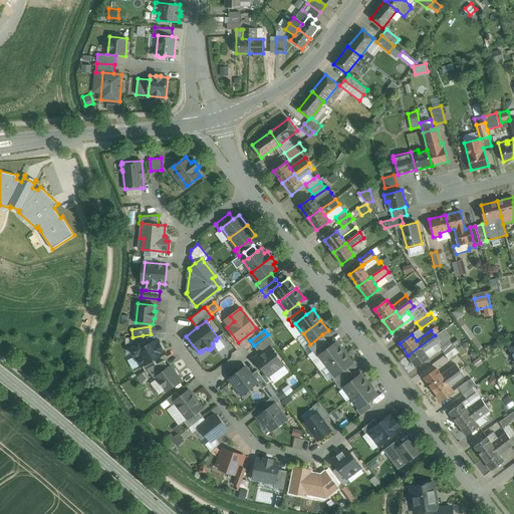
[(442,330),(436,335),(439,341),(441,344),(449,339),(442,330)]
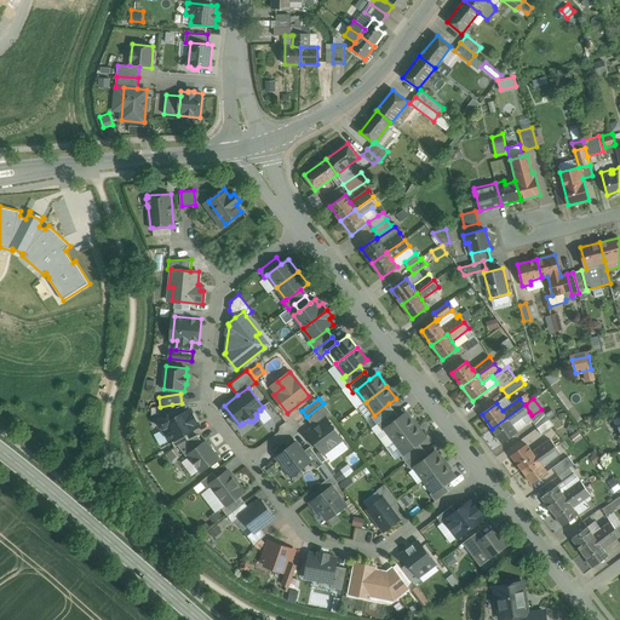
[(323,403),(306,417),(315,429),(327,419),(332,415),(323,403)]
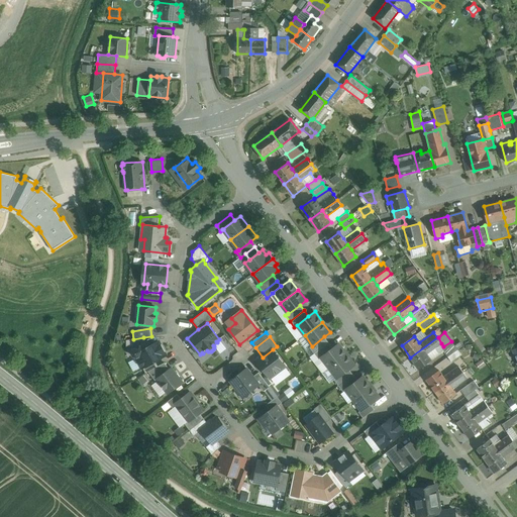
[(314,353),(329,342),(324,336),(312,346),(310,347),(314,353)]
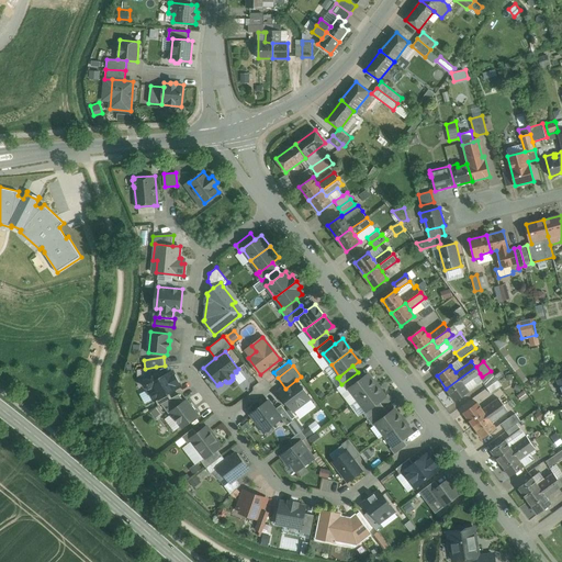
[(156,367),(145,369),(143,369),(145,380),(157,373),(156,367)]
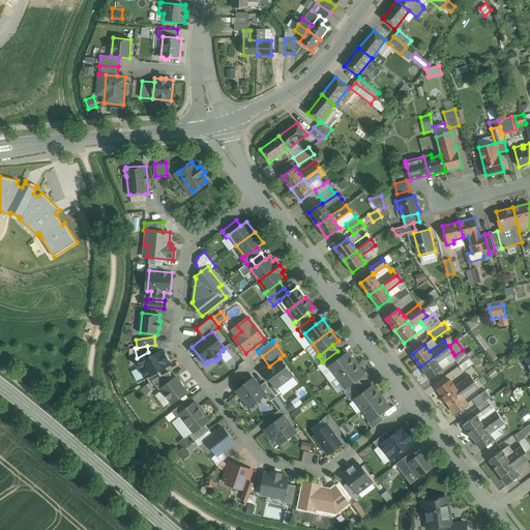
[(448,346),(420,366),(430,378),(442,370),(438,362),(452,352),(449,346),(448,346)]
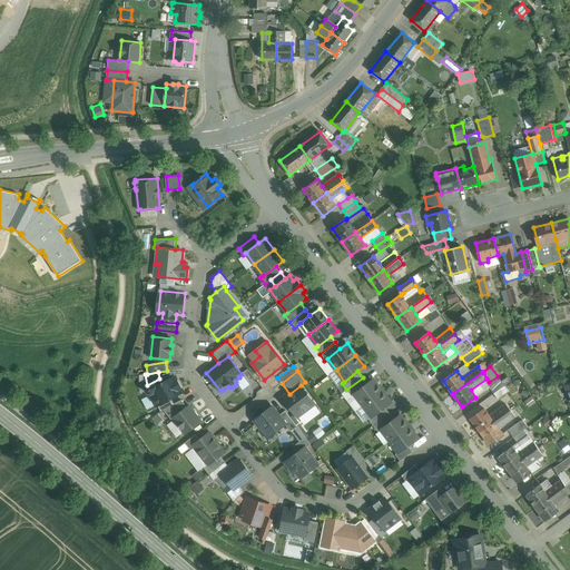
[(175,376),(161,384),(159,379),(147,385),(146,386),(145,390),(147,393),(150,394),(156,405),(157,405),(170,397),(183,391),(175,376)]
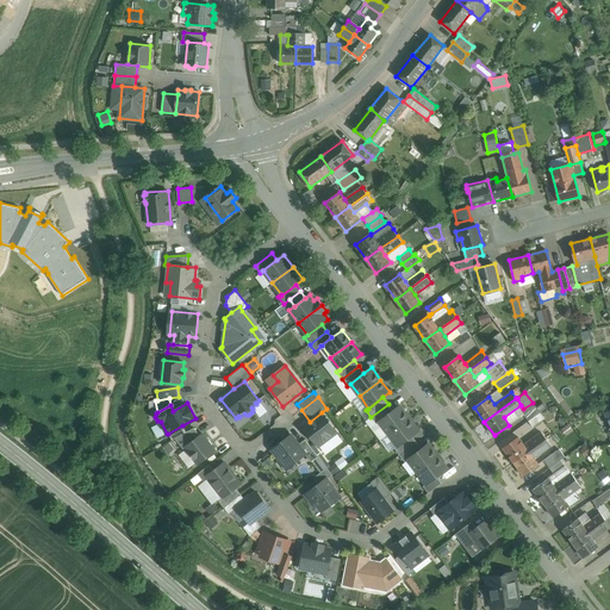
[(523,409),(521,411),(523,415),(528,421),(540,412),(533,403),(523,409)]
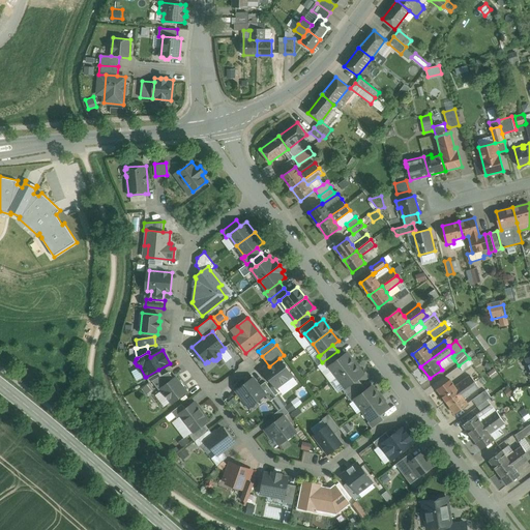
[(337,351),(322,362),(327,369),(329,366),(342,357),(337,351)]
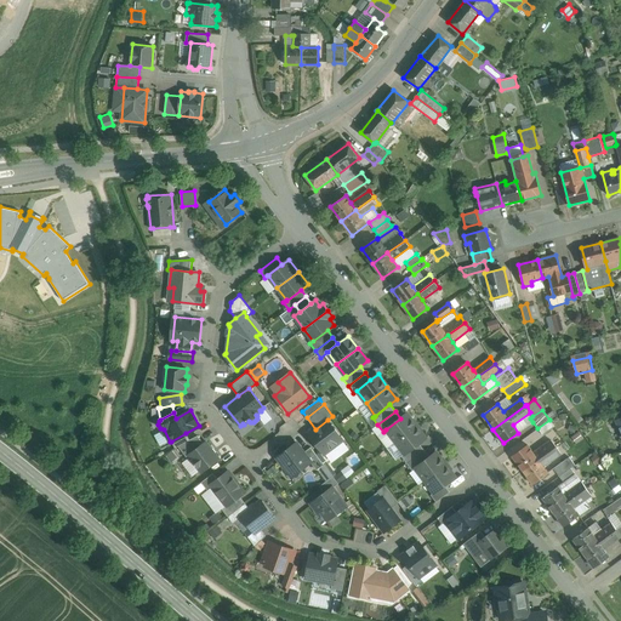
[(400,419),(386,429),(396,442),(416,426),(406,412),(400,419)]
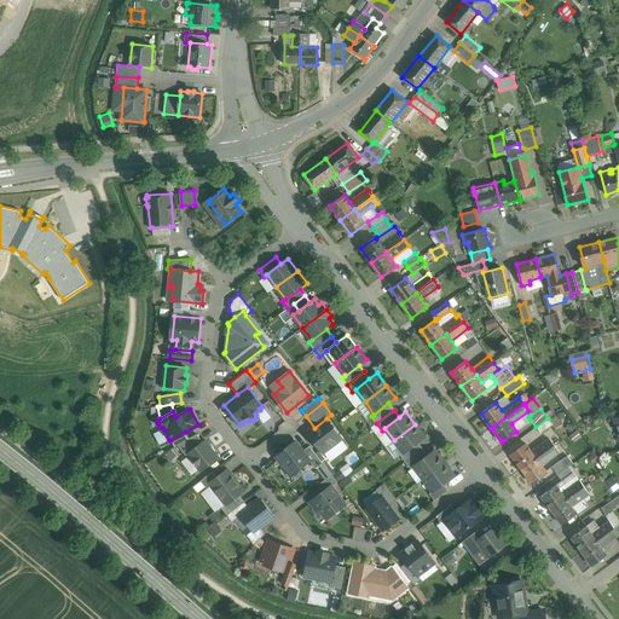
[(528,411),(512,423),(516,432),(531,421),(528,417),(531,415),(528,411)]
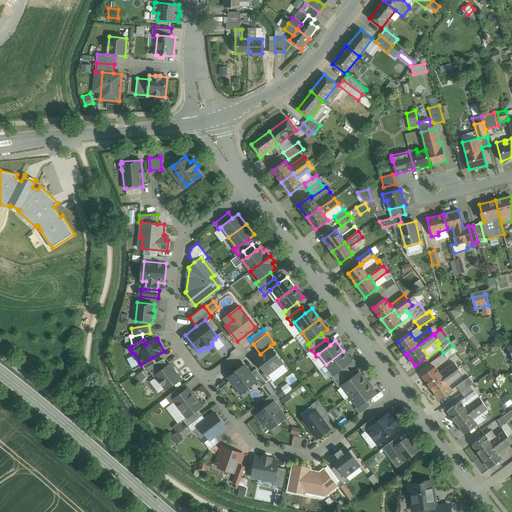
[(260,354),(255,357),(267,373),(282,362),(270,346),(260,354)]
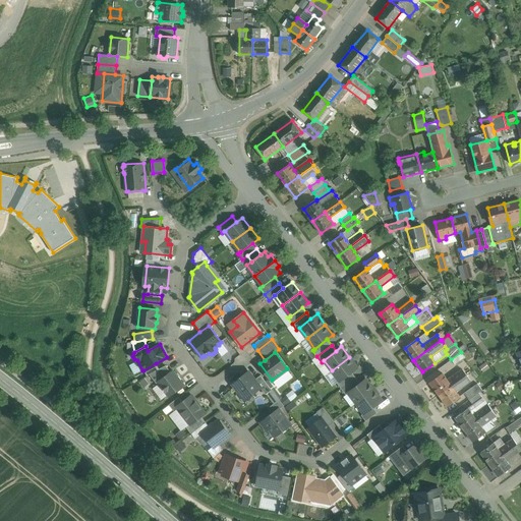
[(461,352),(451,359),(455,365),(465,358),(461,352)]
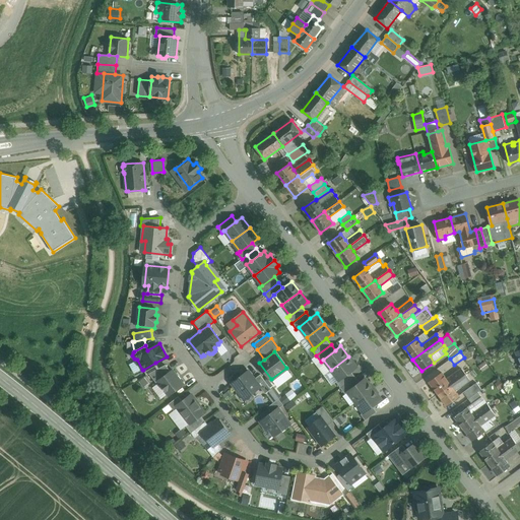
[(348,356),(331,370),(338,380),(339,380),(350,371),(356,367),(348,356)]
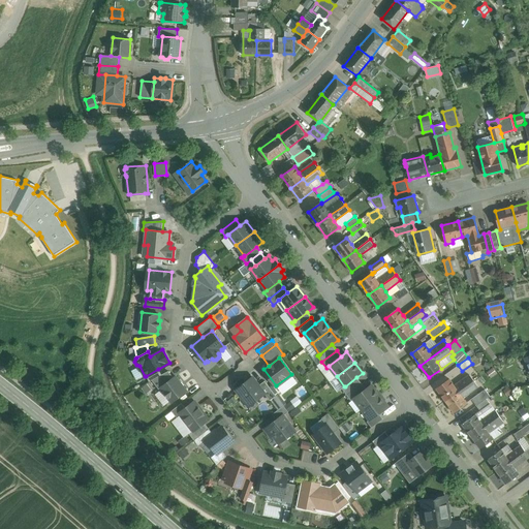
[(158,369),(146,376),(149,381),(152,380),(161,375),(158,369)]
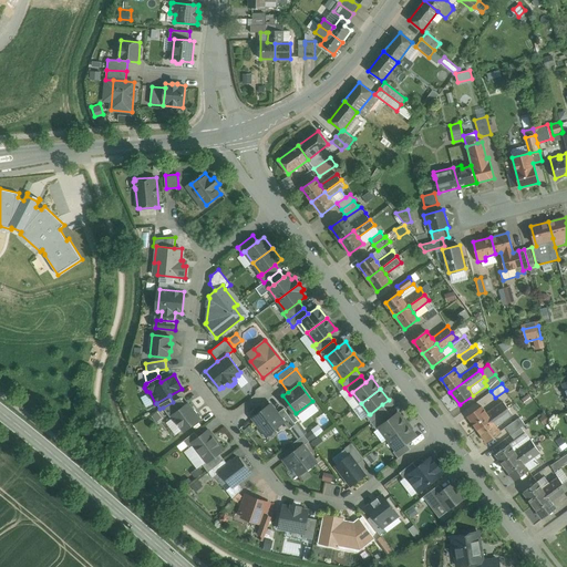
[(173,402),(163,408),(171,416),(172,415),(186,404),(181,398),(173,402)]
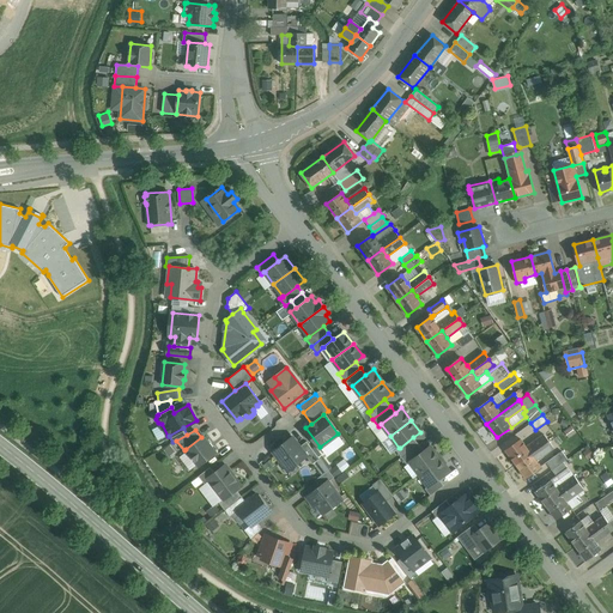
[(544,435),(527,447),(532,454),(548,441),(544,435)]
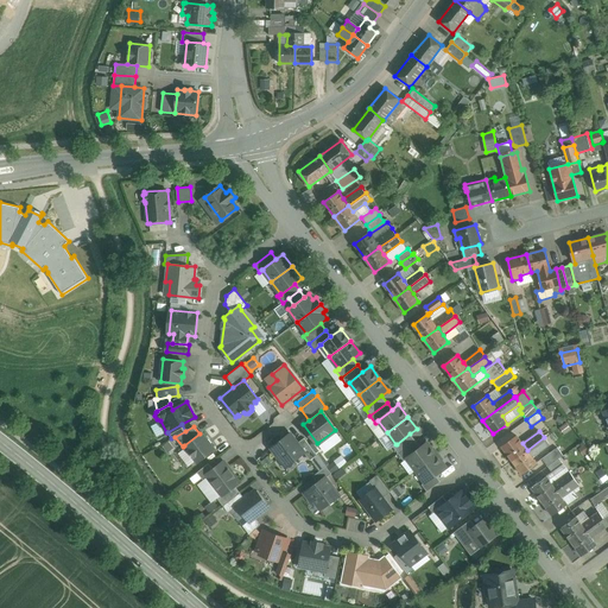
[(200,434),(184,445),(197,463),(215,450),(201,432),(200,434)]
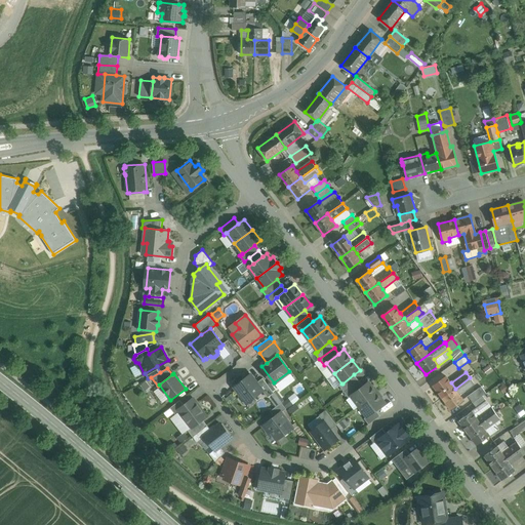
[(251,374),(234,387),(240,395),(239,398),(242,400),(244,401),(251,396),(254,397),(263,391),(263,390),(256,382),(251,374)]
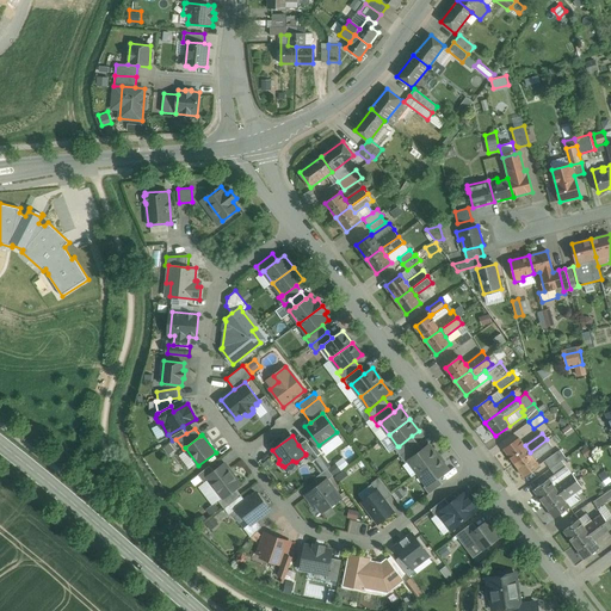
[(412,436),(399,446),(397,446),(395,449),(400,456),(418,443),(412,436)]
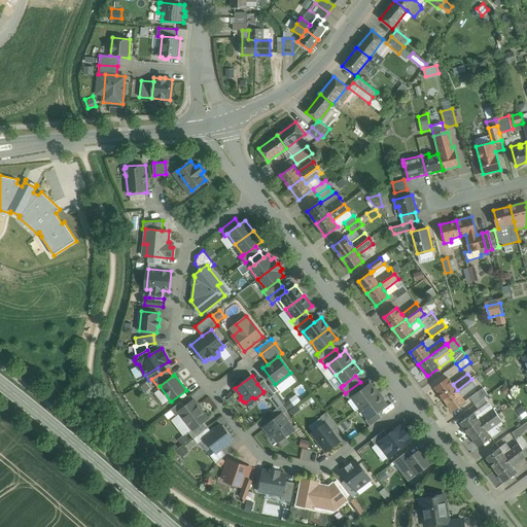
[(448,378),(435,387),(444,399),(457,390),(453,384),(448,378)]
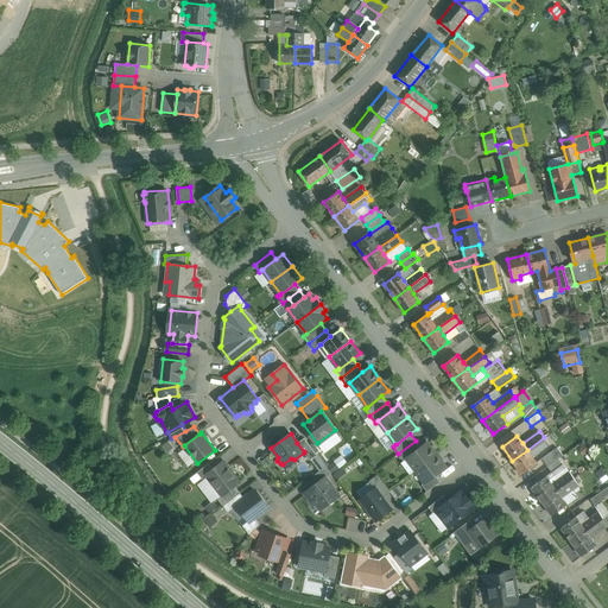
[(544,437),(527,450),(532,456),(549,444),(544,437)]
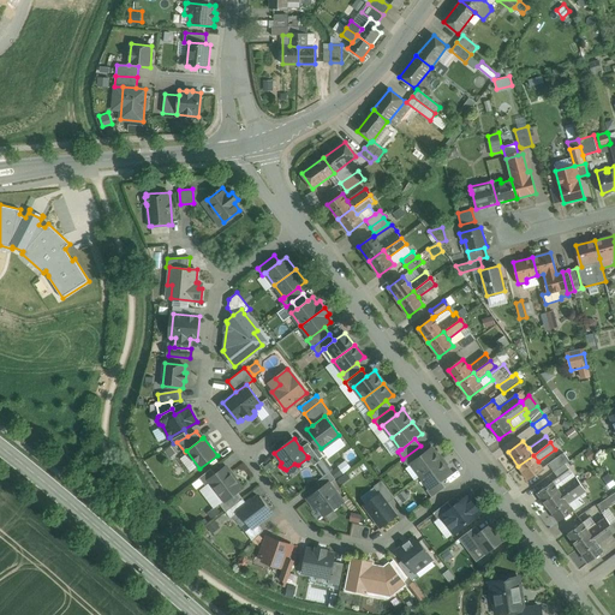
[(308,443),(300,448),(308,457),(308,458),(314,465),(321,460),(308,443)]
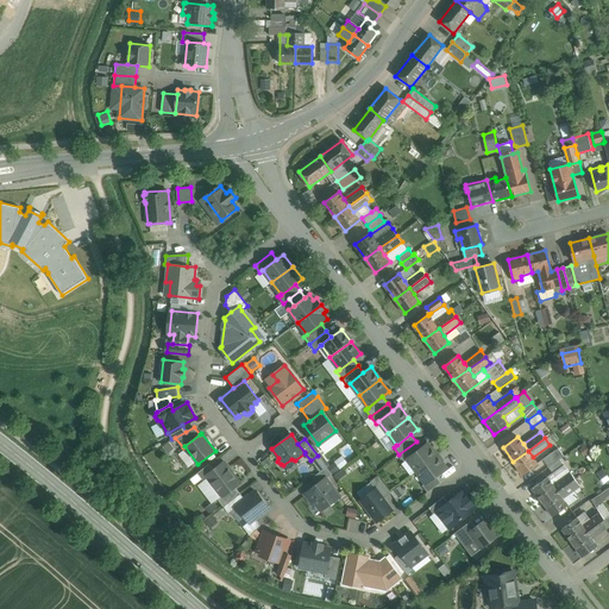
[(416,441),(399,454),(405,462),(407,459),(421,449),(416,441)]
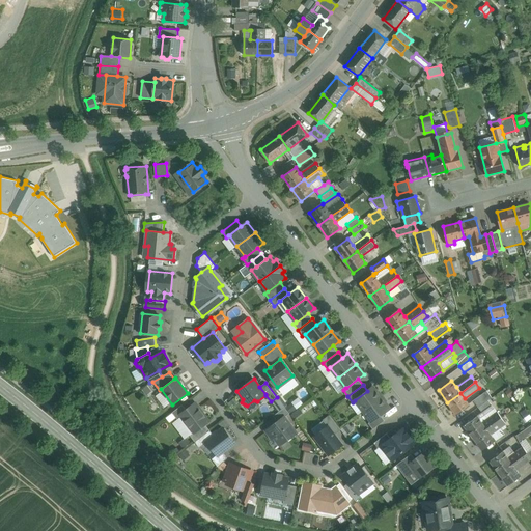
[(367,391),(355,400),(363,411),(381,397),(373,386),(367,391)]
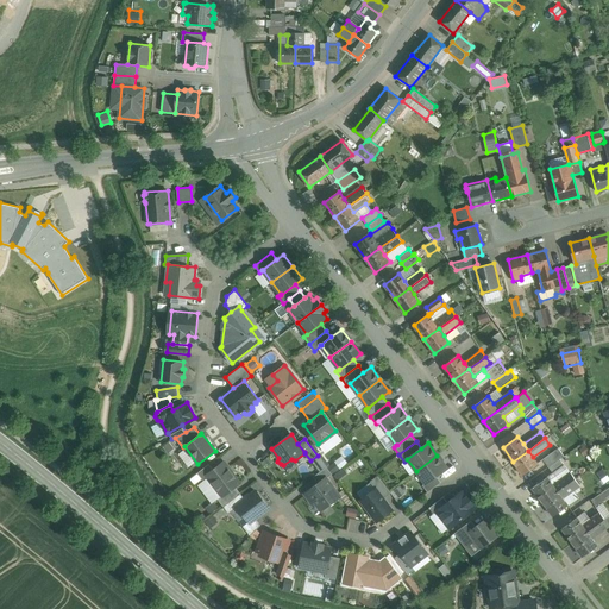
[(558,449),(542,459),(548,466),(559,459),(564,456),(558,449)]
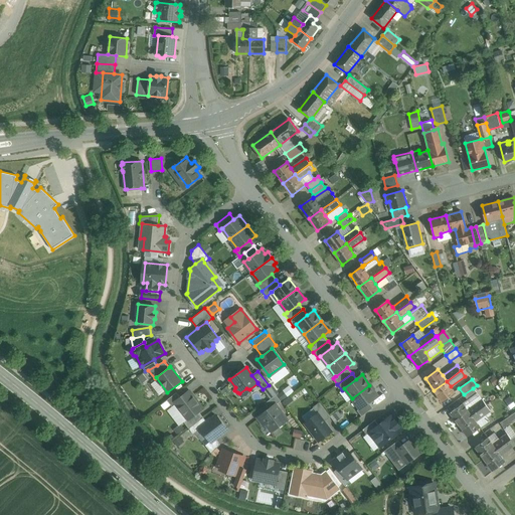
[(447,381),(434,390),(443,402),(455,393),(451,386),(447,381)]
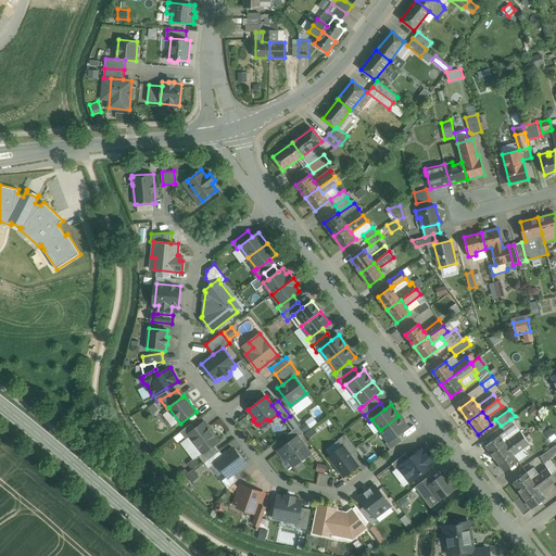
[(308,438),(317,431),(313,425),(316,422),(312,416),(300,426),(308,438)]
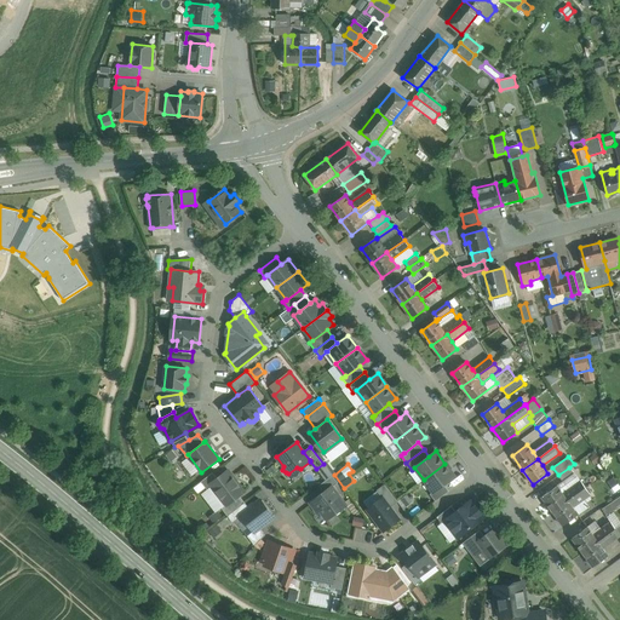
[(445,464),(424,480),(432,492),(434,492),(445,484),(454,476),(445,464)]
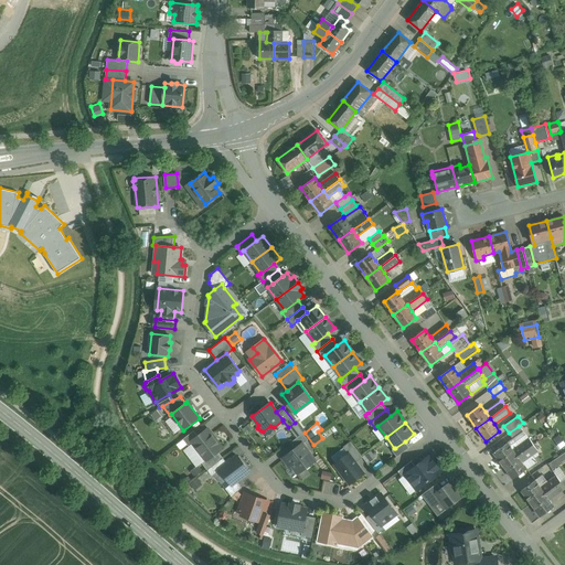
[(519,426),(509,433),(512,438),(523,432),(519,426)]
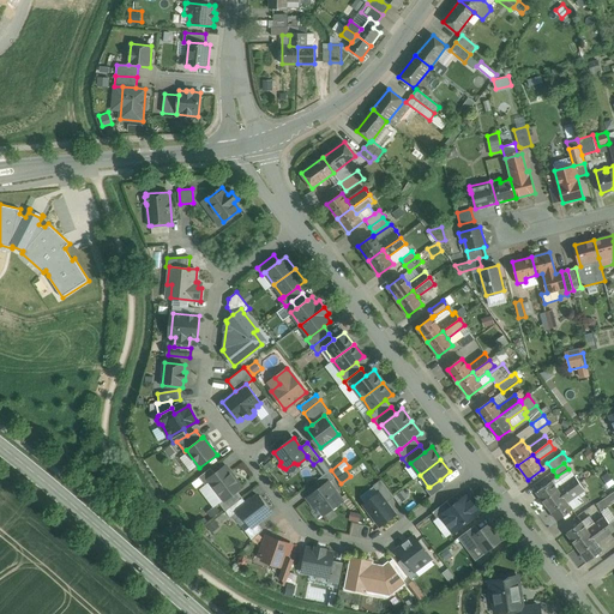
[(242,487),(226,465),(215,474),(208,479),(210,481),(224,499),(224,500),(238,491),(242,487)]
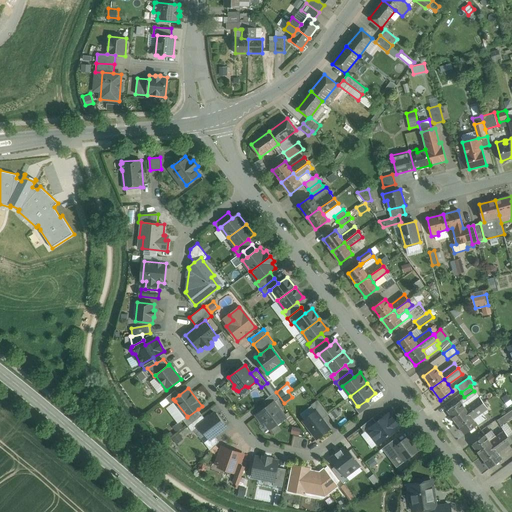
[(176,390),(166,397),(171,404),(175,401),(173,399),(179,395),(176,390)]
